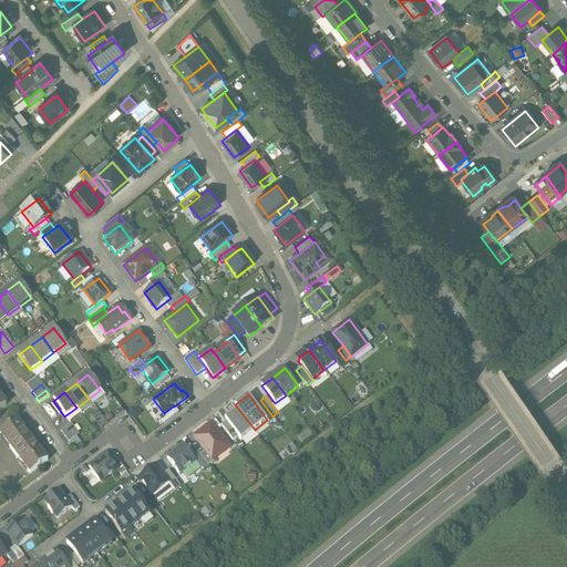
[(233,402),(219,410),(223,415),(236,408),(233,402)]
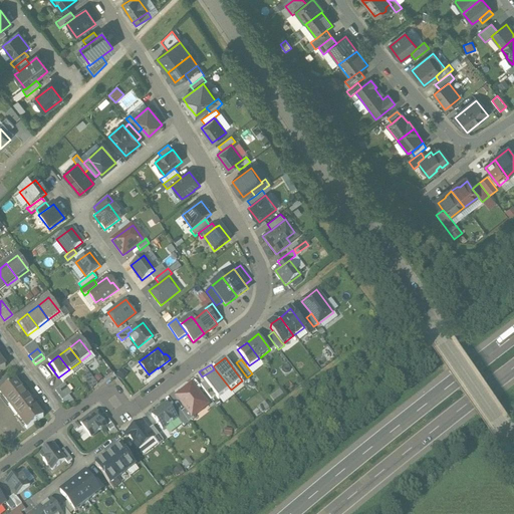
[(158,368),(158,367),(149,374),(145,376),(149,382),(162,373),(158,368)]
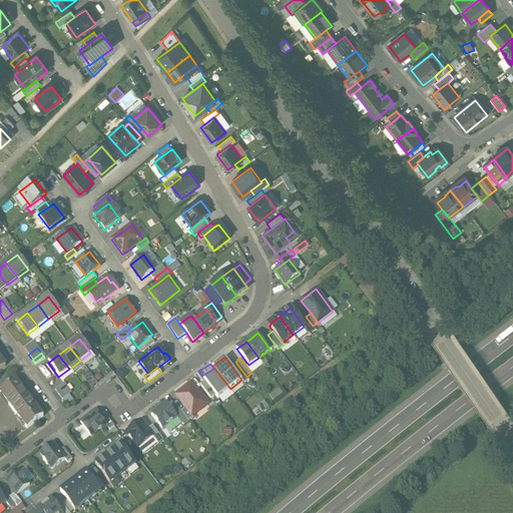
[(203,379),(204,380),(215,395),(217,398),(230,389),(215,370),(203,379)]
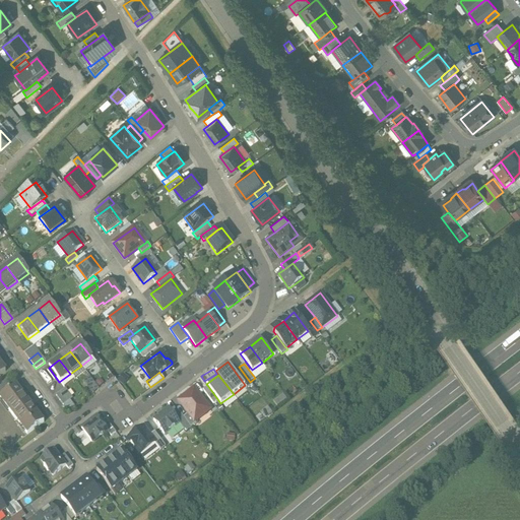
[(89,377),(83,382),(92,393),(98,389),(89,377)]
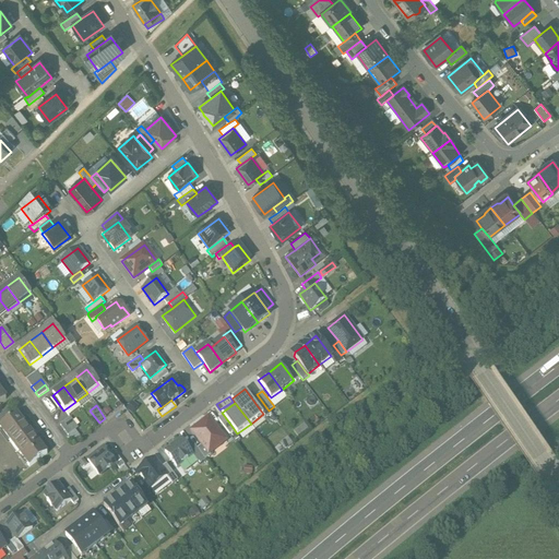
[(235,430),(223,414),(218,418),(229,433),(235,430)]
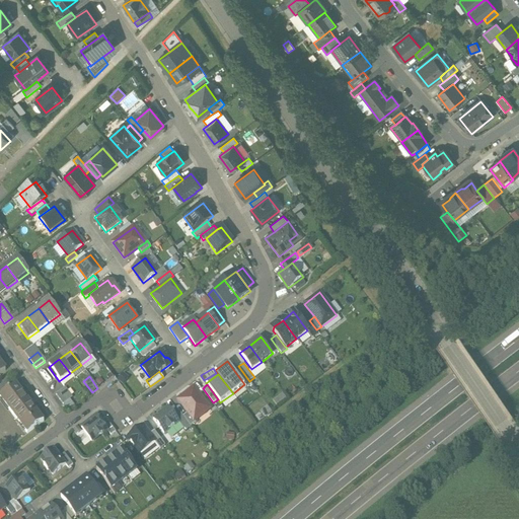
[(15,385),(0,396),(0,398),(26,434),(43,422),(15,385)]
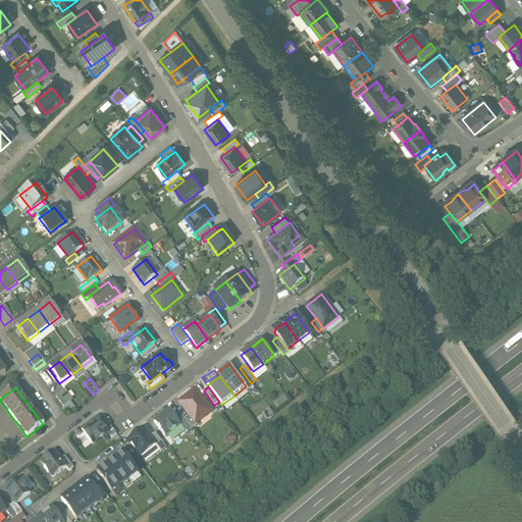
[(55,396),(64,407),(73,399),(65,388),(55,396)]
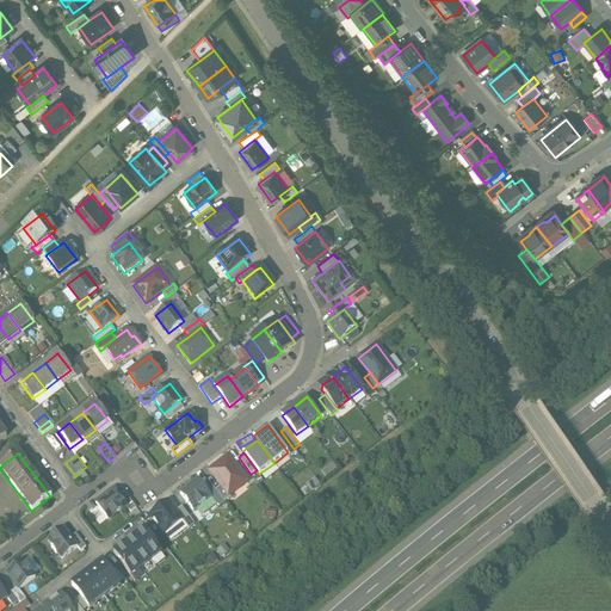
[(221,485),(229,494),(238,487),(236,485),(236,483),(244,479),(246,481),(247,481),(228,456),(210,469),(221,485)]
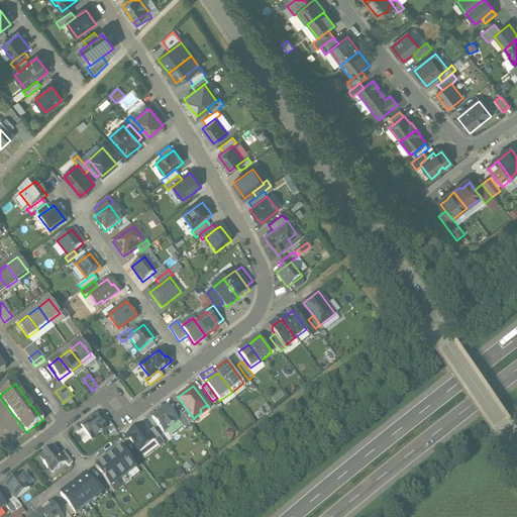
[(168,405),(152,416),(164,430),(179,419),(168,405)]
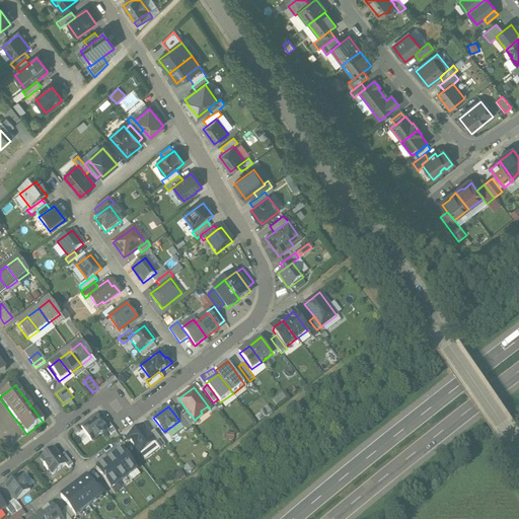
[(179,411),(174,415),(186,429),(191,425),(182,415),(179,411)]
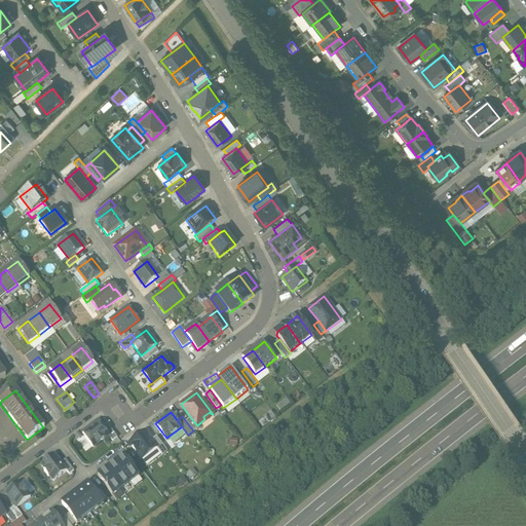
[(193,430),(198,427),(197,425),(190,417),(185,420),(193,430)]
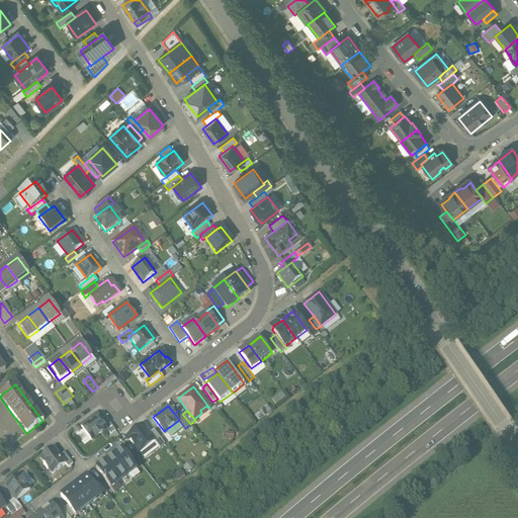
[(96,415),(81,426),(91,440),(107,428),(100,420),(96,415)]
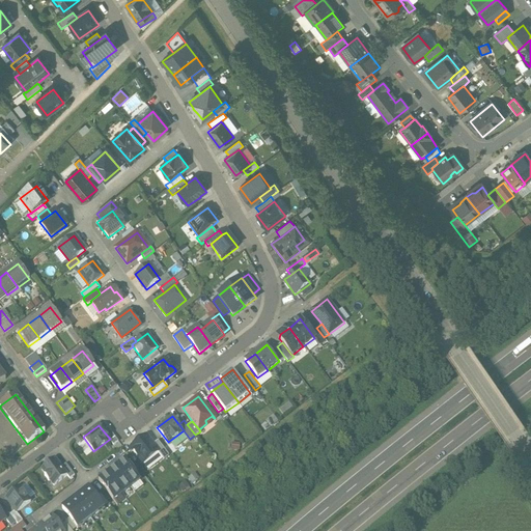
[(108,426),(103,430),(110,439),(113,444),(118,441),(108,426)]
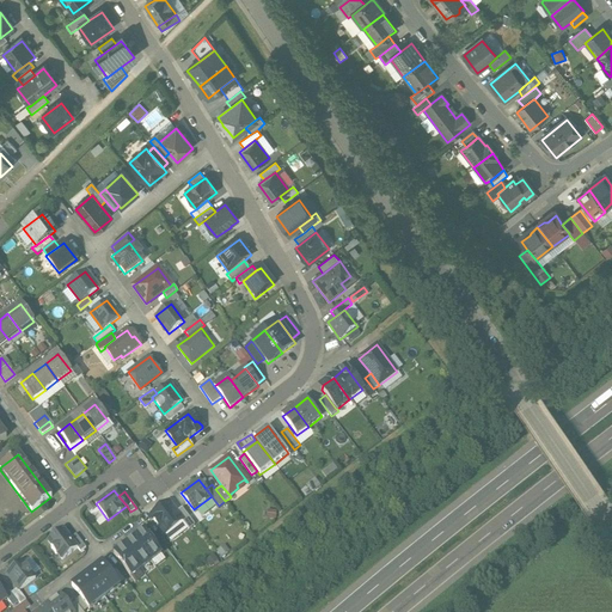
[(164,533),(182,520),(183,520),(176,510),(169,501),(151,515),(164,533)]
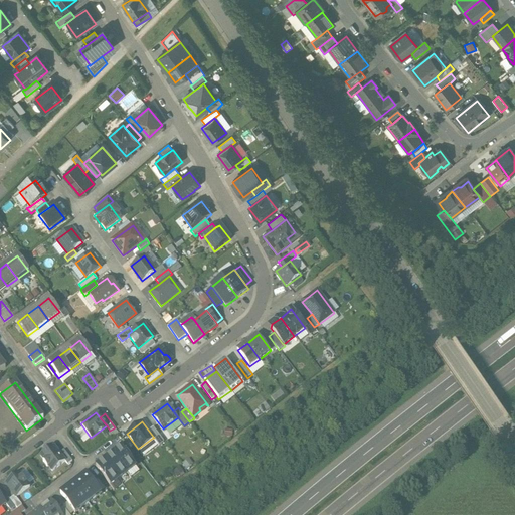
[(148,430),(154,438),(153,438),(159,445),(164,441),(153,426),(148,430)]
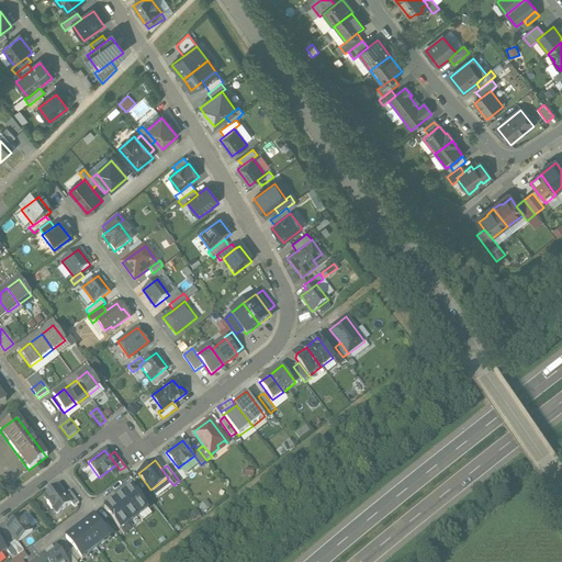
[(65,494),(58,485),(44,496),(48,502),(47,503),(52,509),(53,508),(57,514),(71,503),(65,494)]
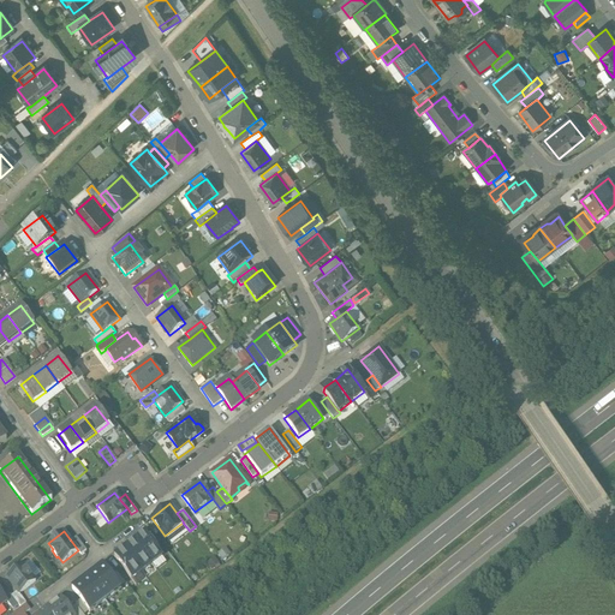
[(135,541),(153,563),(162,556),(145,533),(135,541)]
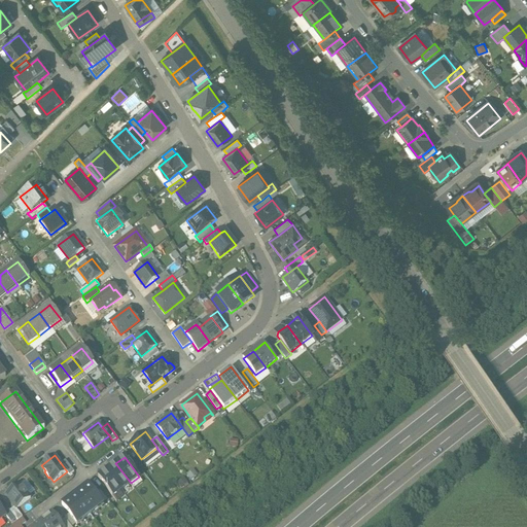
[(65,460),(61,463),(67,471),(69,475),(74,471),(65,460)]
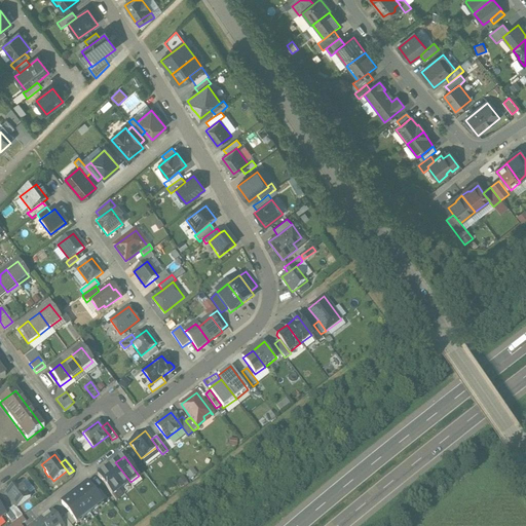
[(107,468),(121,489),(130,482),(115,462),(107,468)]
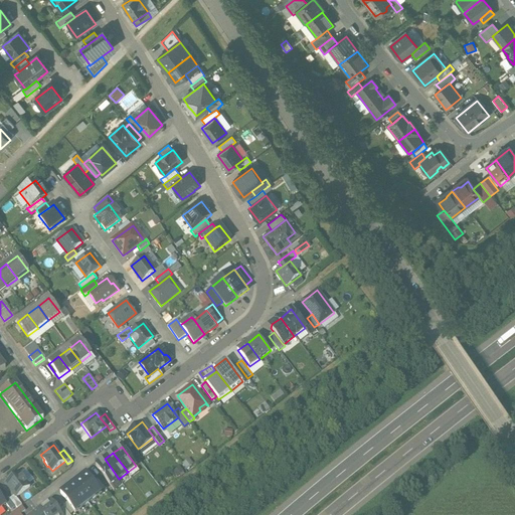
[(105,459),(96,466),(111,485),(119,479),(105,459)]
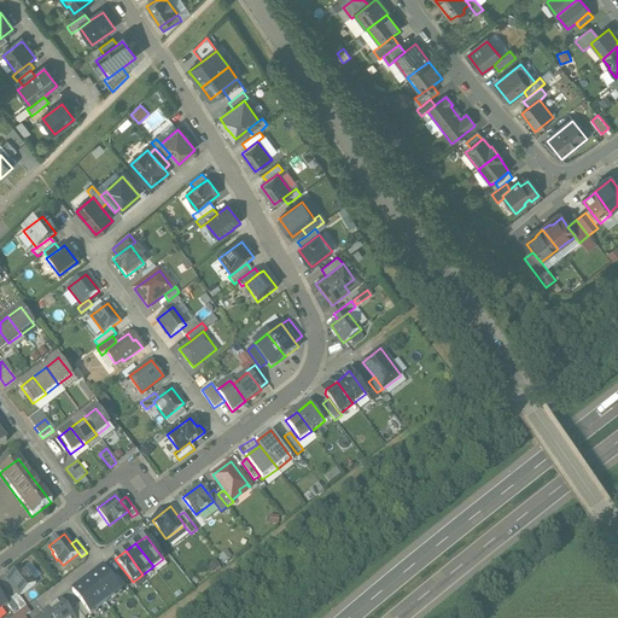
[(23,566),(6,579),(17,594),(19,596),(36,584),(23,566)]
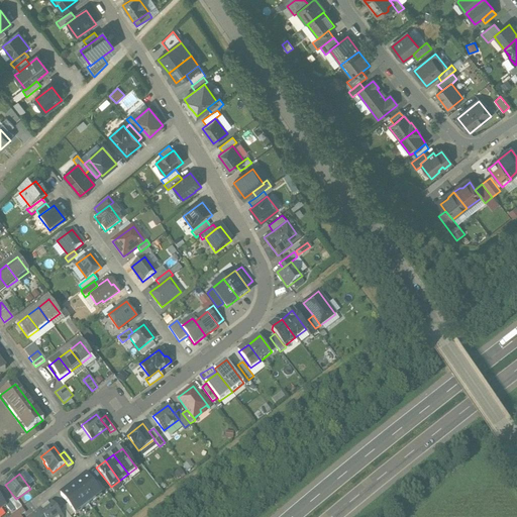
[(86,475),(74,485),(88,504),(101,494),(94,486),(86,475)]
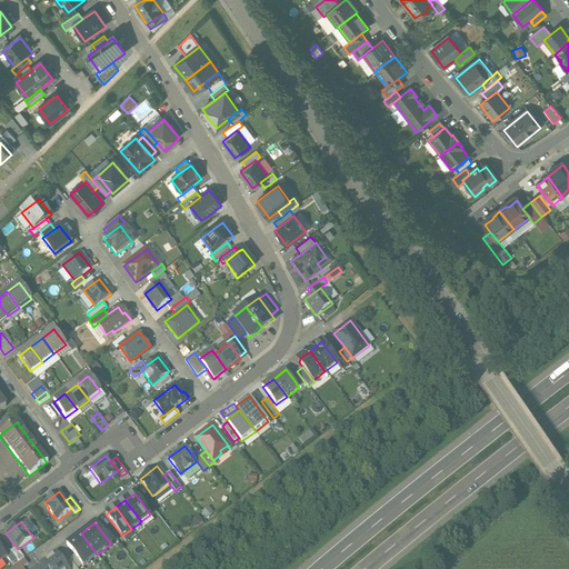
[(103,535),(111,543),(117,540),(109,530),(103,535)]
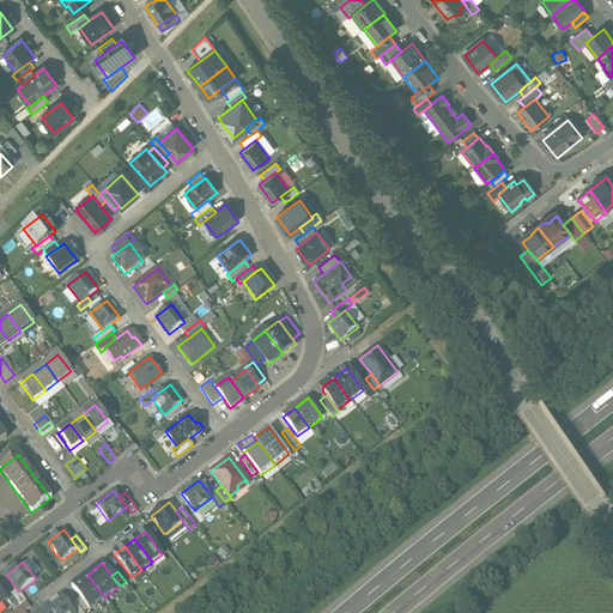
[(80,598),(89,608),(104,598),(87,575),(72,586),(80,598)]
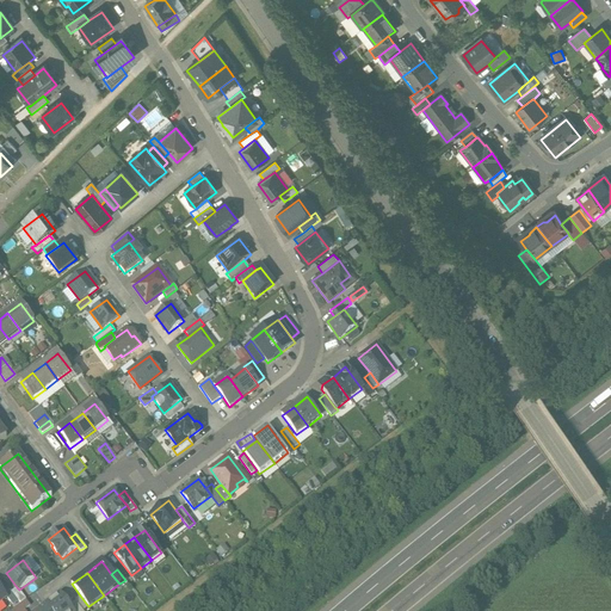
[(12,592),(6,584),(0,588),(7,597),(13,605),(18,600),(12,592)]
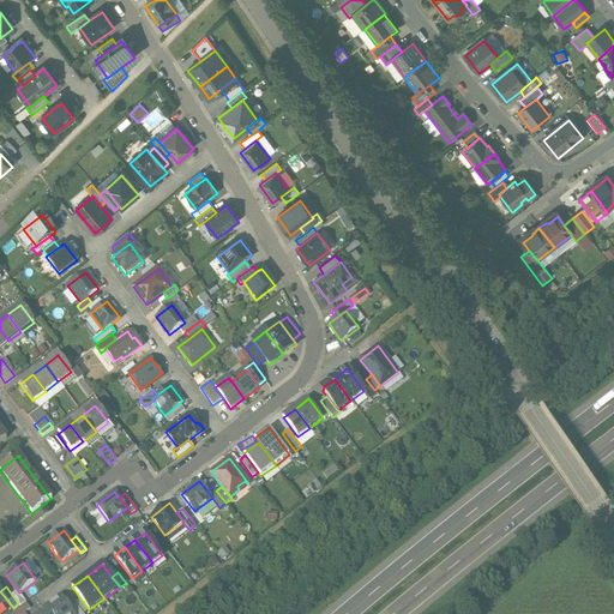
[(17,590),(12,595),(18,603),(20,606),(26,602),(19,593),(17,590)]
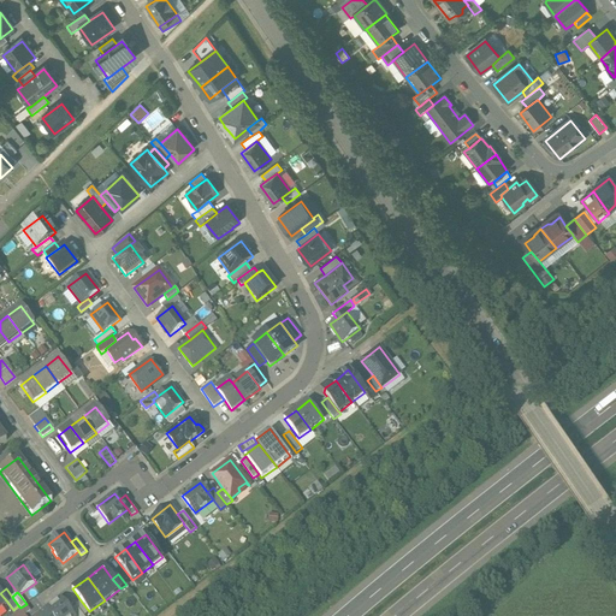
[(60,598),(46,609),(49,615),(73,615),(71,611),(60,598)]
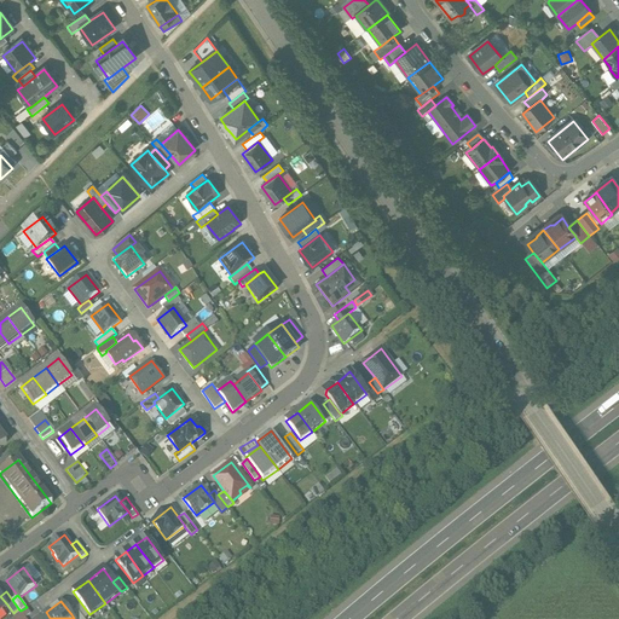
[(84,618),(90,614),(81,603),(75,608),(76,609),(84,618)]
